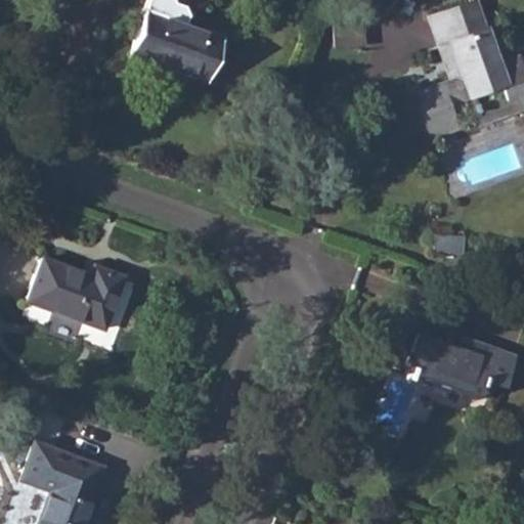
[(144,0),(126,52),(203,80),(218,39),(180,26),(184,17),(179,7),(170,4),(168,0),(144,0)]
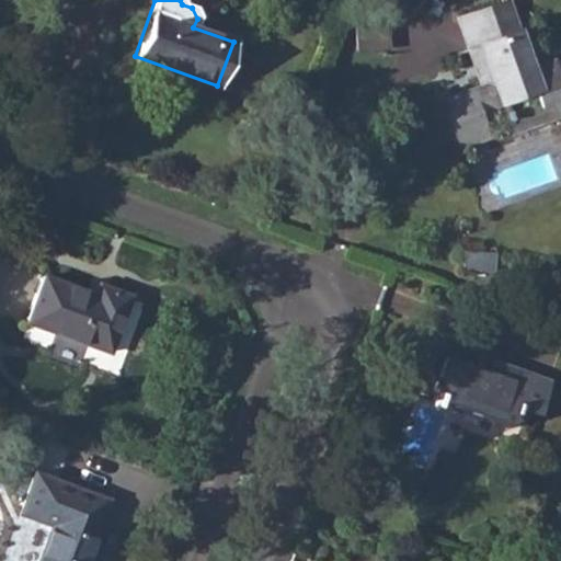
[(521,50),(510,21),(503,2),(458,19),(469,50),(479,47),(492,83),(442,101),(456,144),(482,135),(474,111),(499,101),(510,132),(560,113),(560,92),(557,82),(560,81),(560,63),(559,61),(551,64),(529,71),(521,50)]
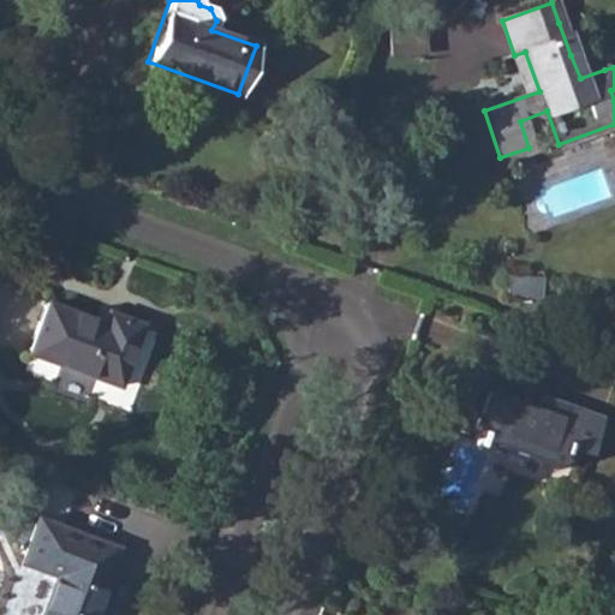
[(48,304),(29,354),(118,387),(139,328),(108,315),(105,324),(48,304)]
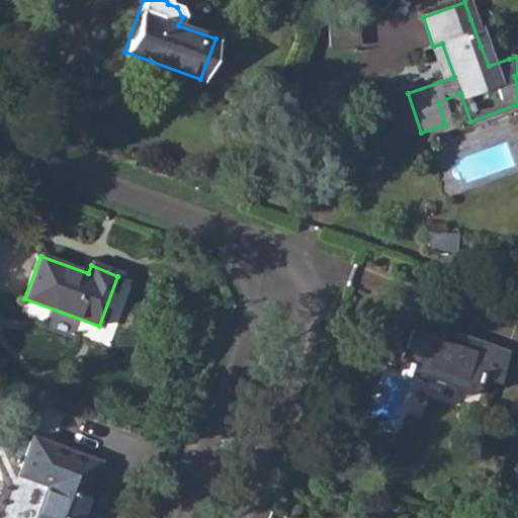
[(410,330),(397,368),(468,395),(475,376),(495,383),(505,353),(455,335),(451,344),(410,330)]
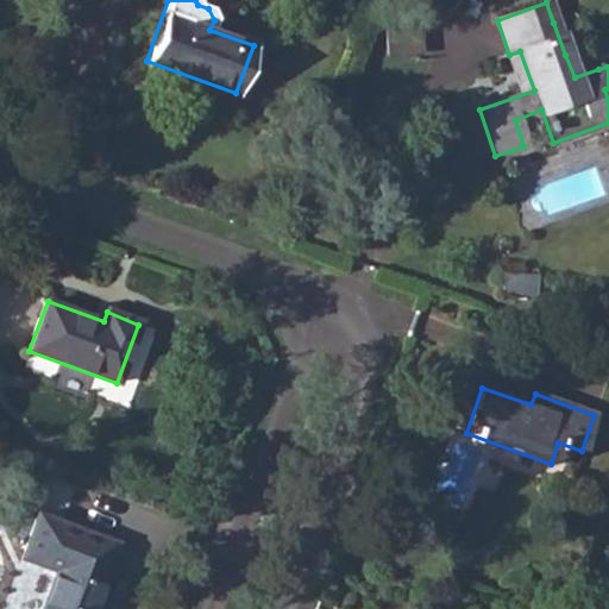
[(37,515),(23,557),(55,570),(43,603),(41,608),(90,608),(114,542),(37,515)]
